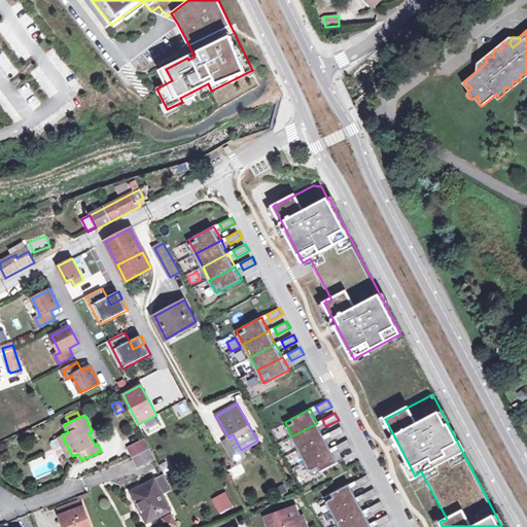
[(156,415),(144,421),(148,428),(160,422),(156,415)]
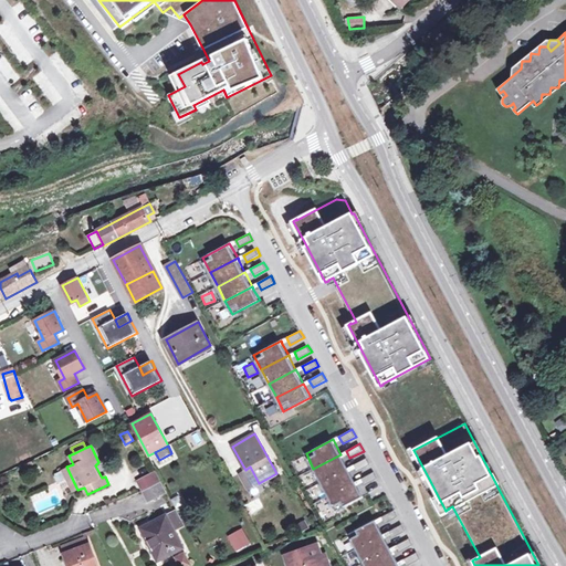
[(29,454),(22,458),(25,463),(32,460),(29,454)]
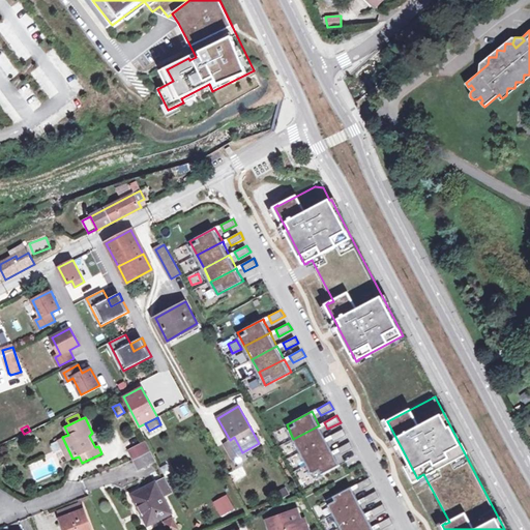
[(293,439),(300,451),(326,438),(320,428),(319,425),(293,439)]
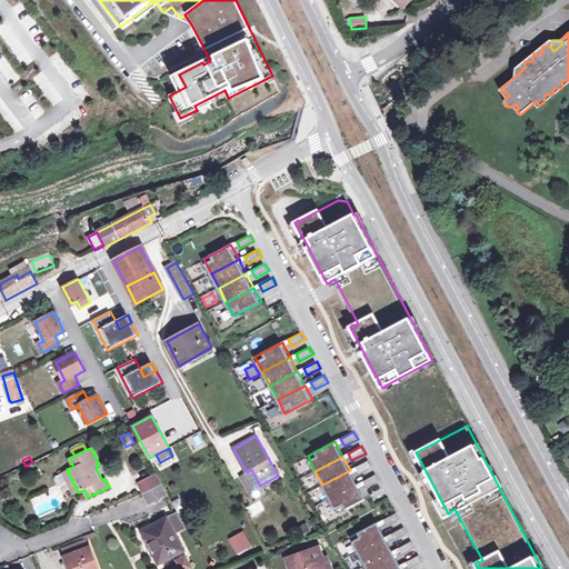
[(372,467),(369,460),(356,467),(359,475),(372,467)]
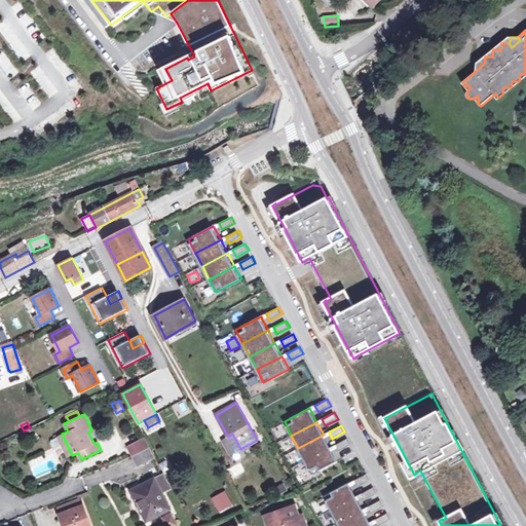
[(72,455),(62,434),(50,440),(50,443),(51,447),(55,447),(61,445),(67,458),(72,455)]
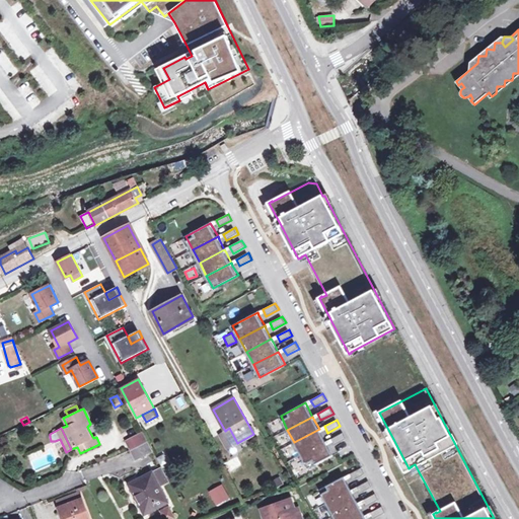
[(229,428),(225,431),(233,445),(237,443),(229,428)]
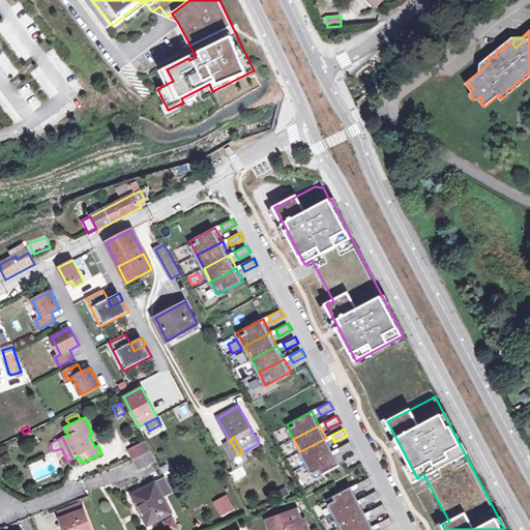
[(300,451),(307,465),(332,451),(327,442),(326,438),(300,451)]
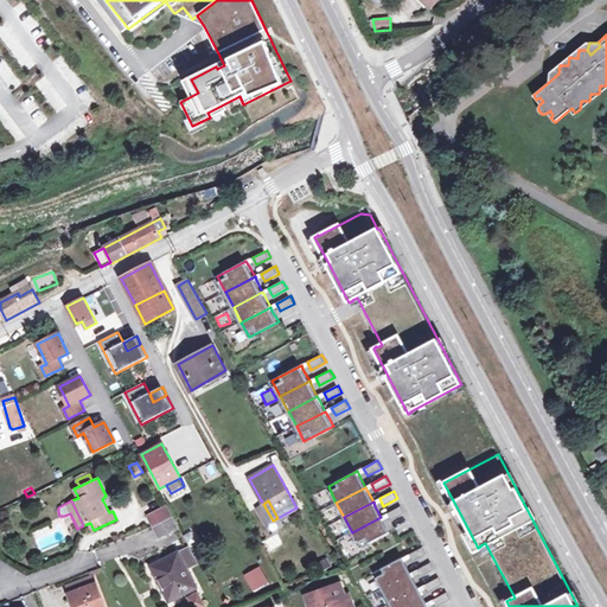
[(168,505),(148,516),(159,538),(179,528),(168,505)]
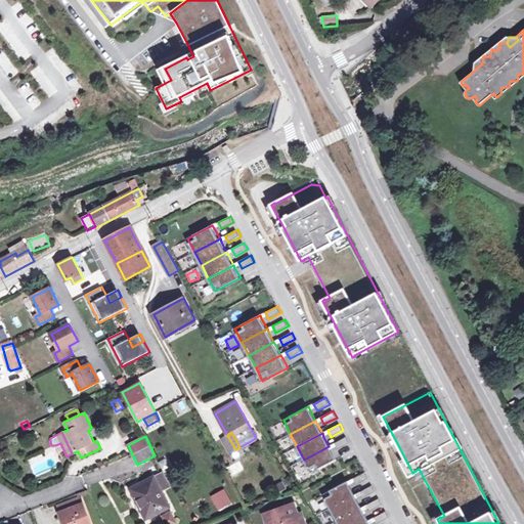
[(350,443),(346,437),(334,443),(338,449),(350,443)]
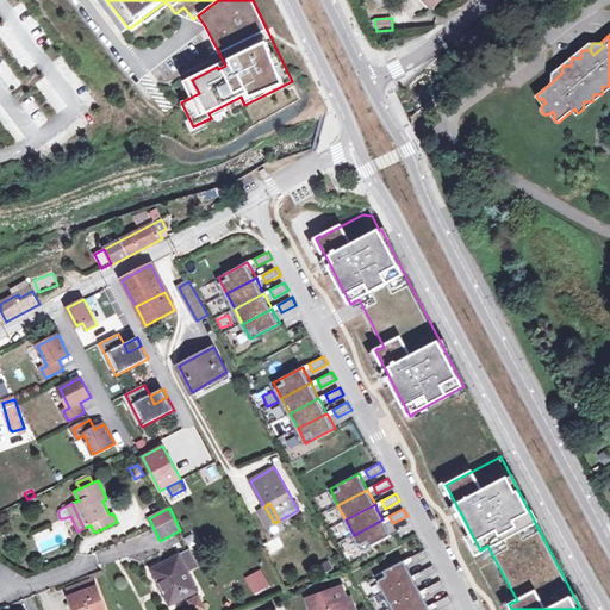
[(354,535),(362,551),(391,535),(385,523),(383,520),(354,535)]
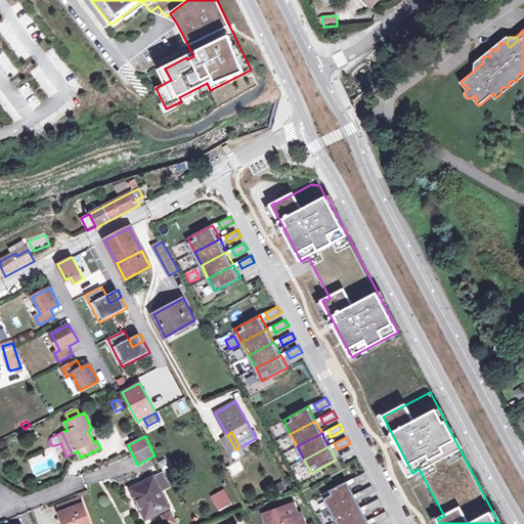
[(166,455),(158,461),(164,472),(173,468),(166,455)]
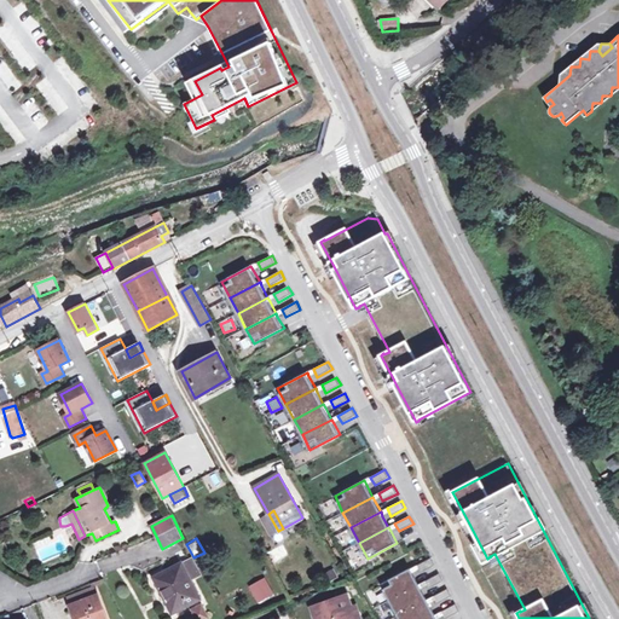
[(194,557),(154,578),(173,613),(201,599),(195,586),(191,580),(202,574),(194,557)]
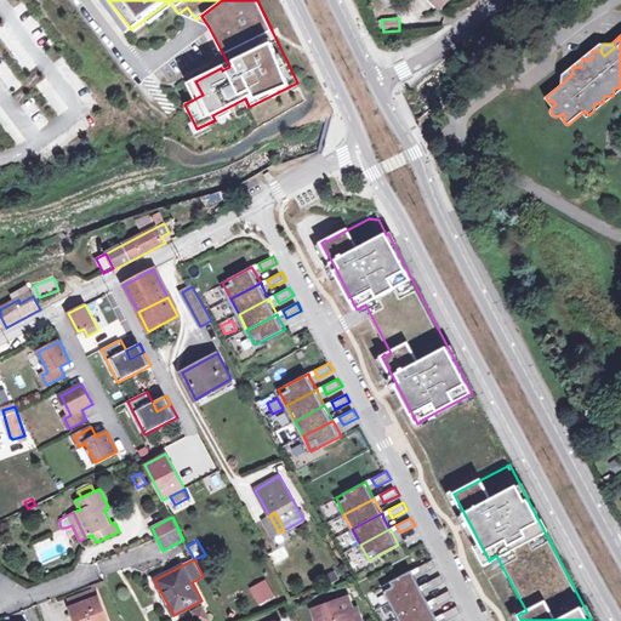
[(437,568),(433,559),(419,568),(422,575),(437,568)]
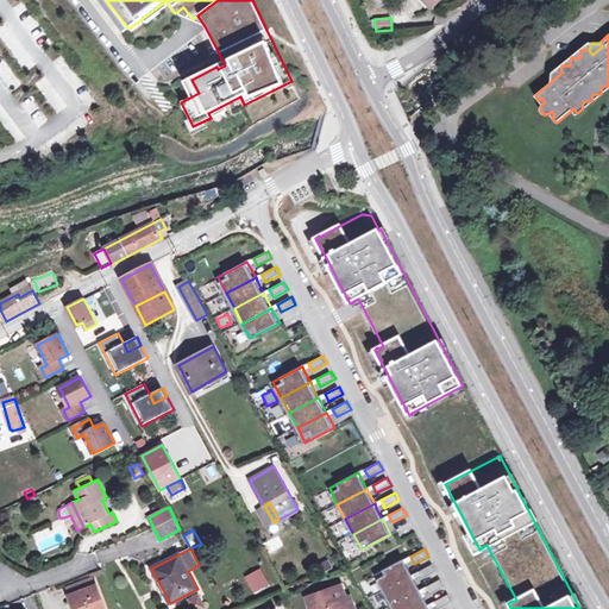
[(375,575),(383,590),(412,575),(406,564),(403,559),(375,575)]
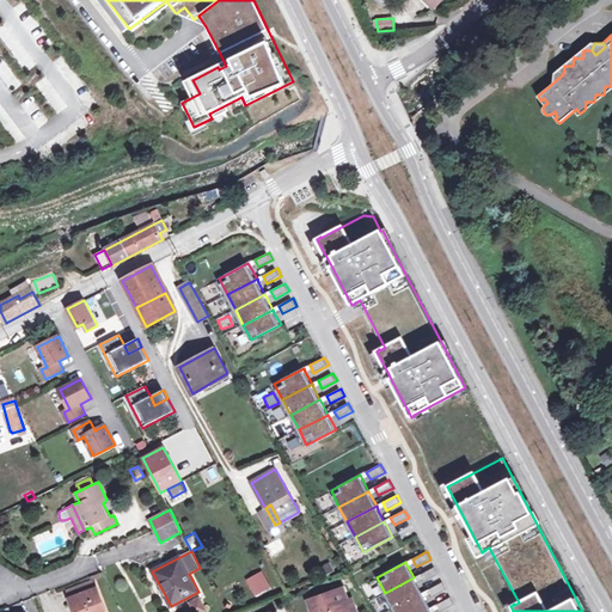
[(439,574),(434,567),(420,574),(424,582),(439,574)]
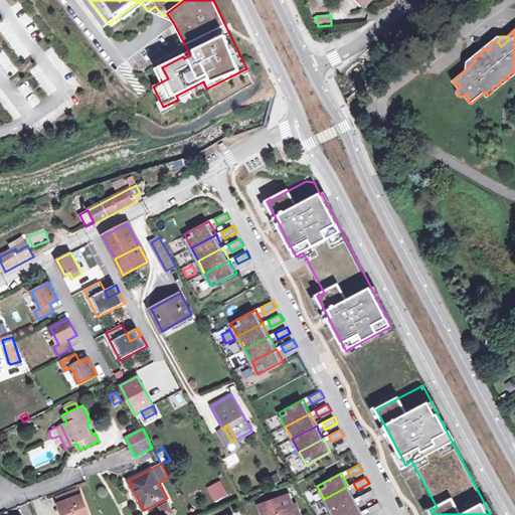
[(171,483),(168,478),(159,483),(162,488),(171,483)]
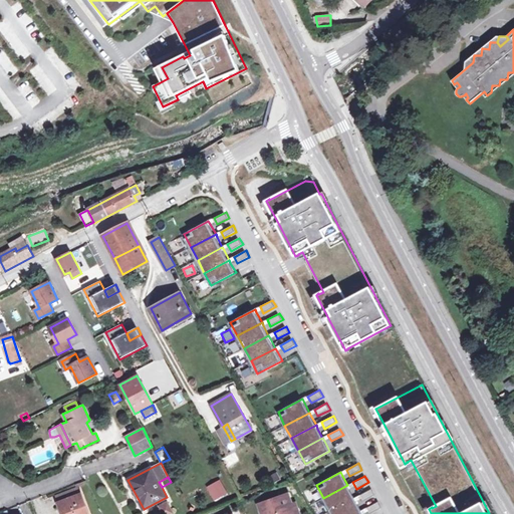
[(221,480),(207,487),(215,500),(228,493),(221,480)]
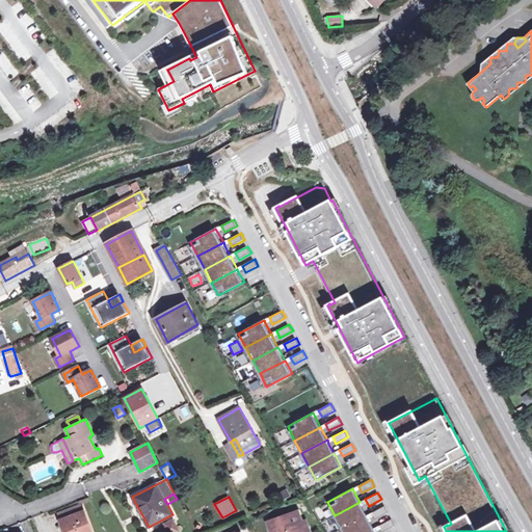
[(335,515),(341,529),(367,515),(362,505),(360,502),(335,515)]
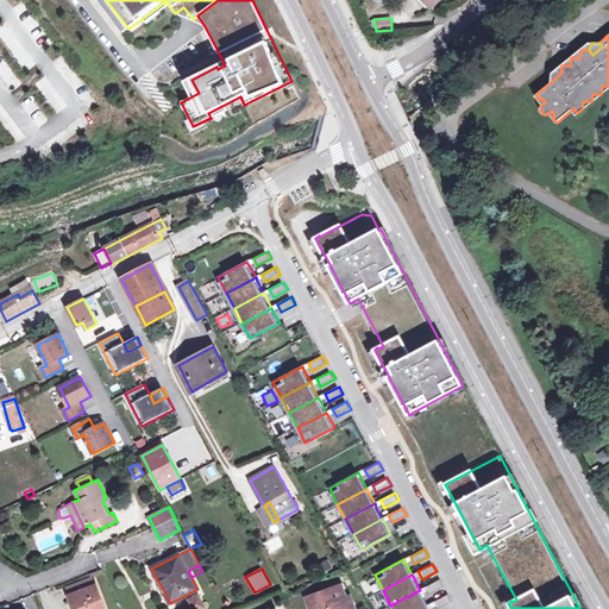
[(66,588),(69,596),(96,585),(94,577),(66,588)]
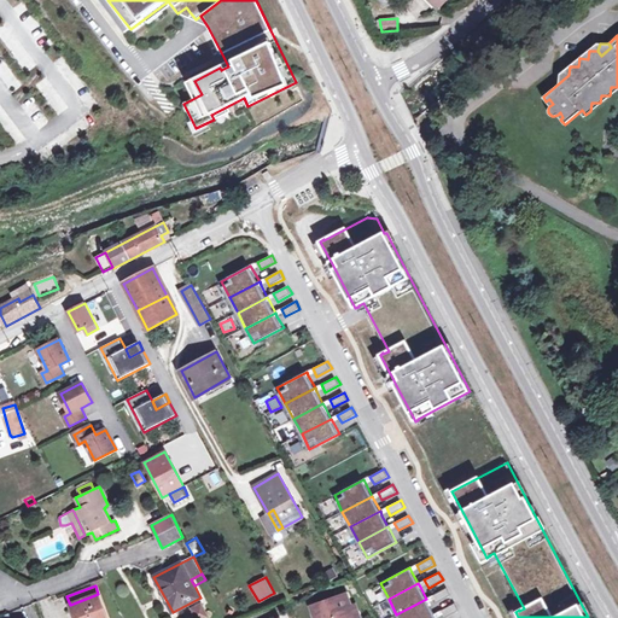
[(450,595),(447,588),(432,595),(436,602),(450,595)]
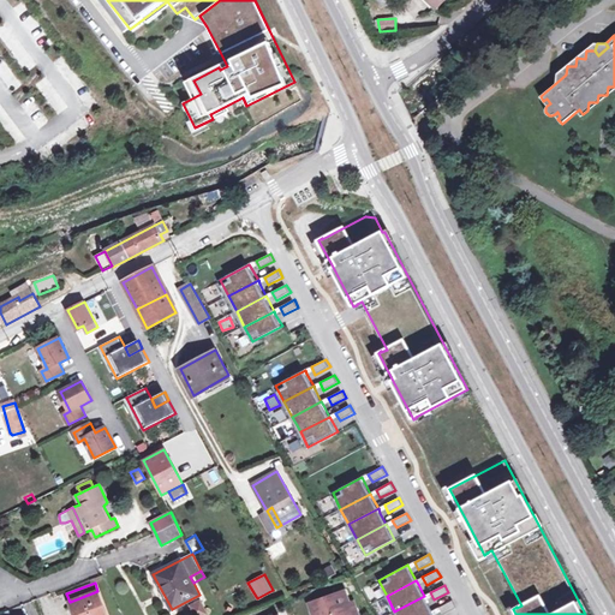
[(106,614),(97,591),(70,602),(75,614),(106,614)]
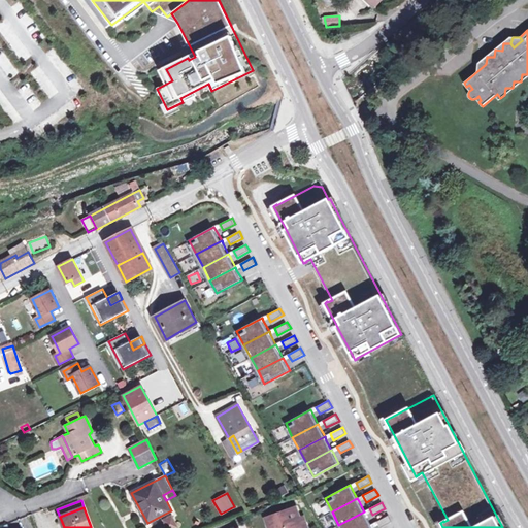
[(295,508),(266,519),(269,527),(305,527),(302,518),(299,519),(295,508)]
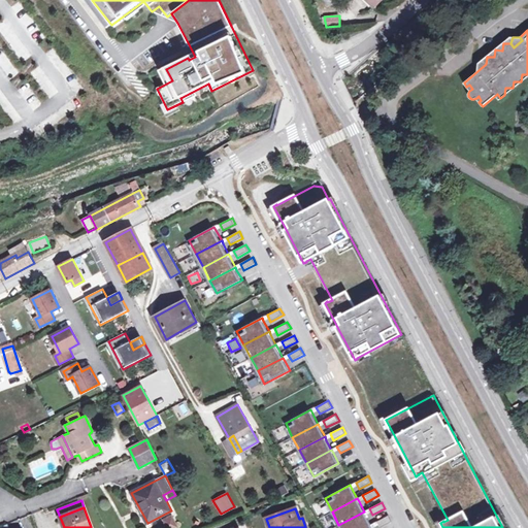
[(338,525),(340,527),(363,527),(371,524),(365,515),(364,512),(338,525)]
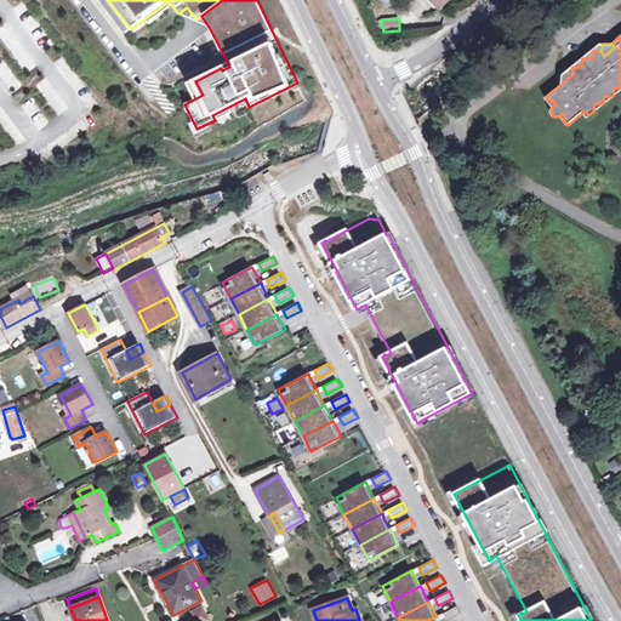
[(204,605),(191,611),(195,620),(208,620),(212,620),(204,605)]
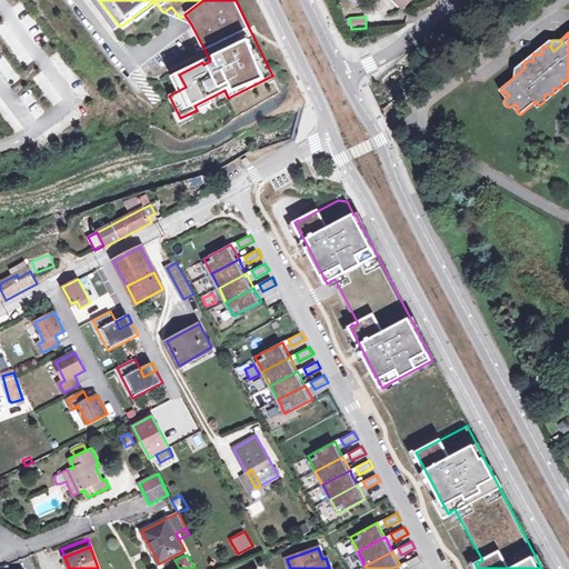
[(422,562),(419,555),(406,562),(409,568),(422,562)]
